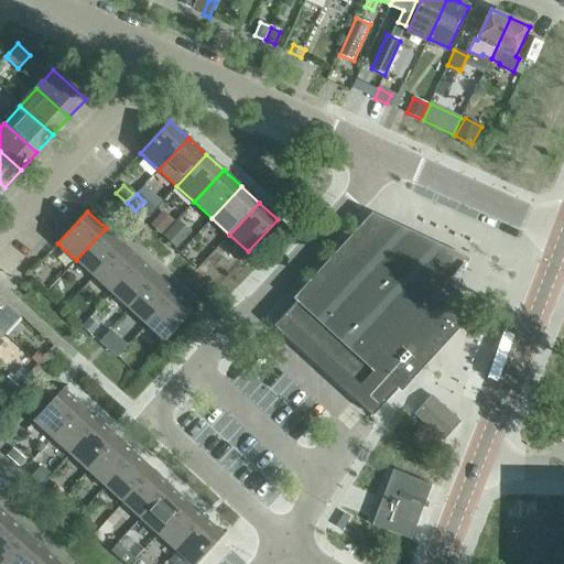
[(160,215),(151,225),(160,232),(169,223),(160,215)]
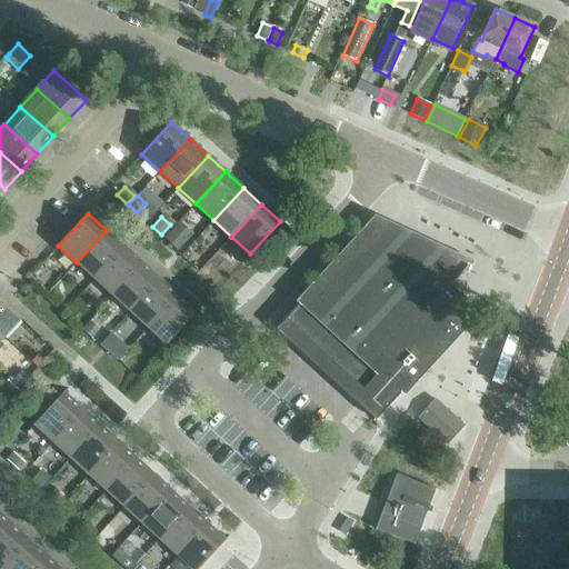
[(418,260),(376,221),(276,329),(376,420),(475,312),(440,281),(445,276),(422,256),(418,260)]
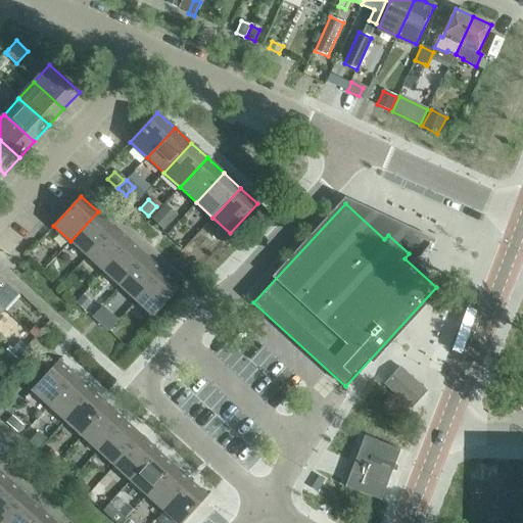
[(159,209),(151,219),(162,229),(171,220),(159,209)]
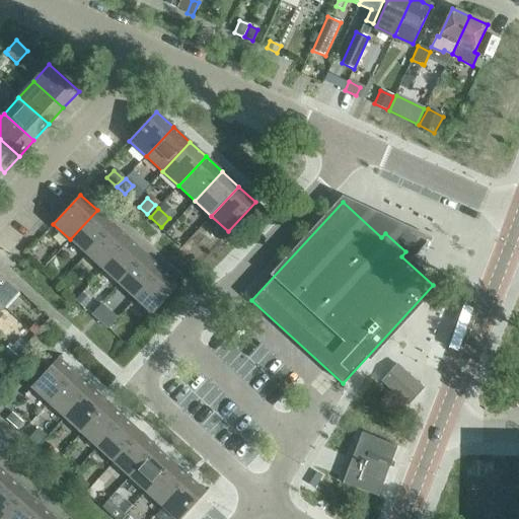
[(70,239),(86,254),(114,225),(97,210),(70,239)]
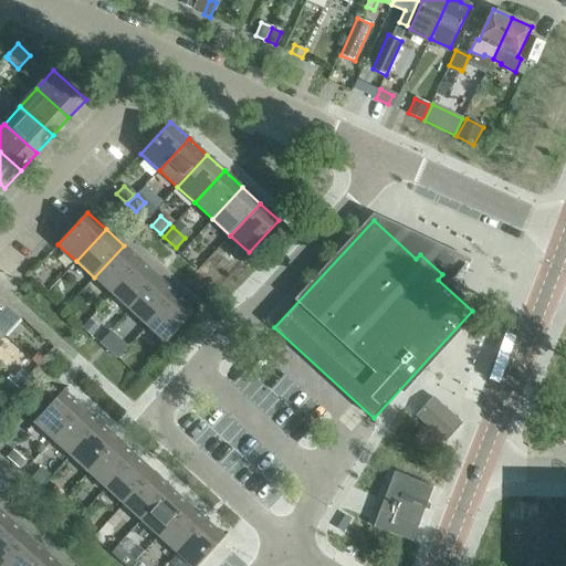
[(94,278),(112,293),(142,261),(124,245),(94,278)]
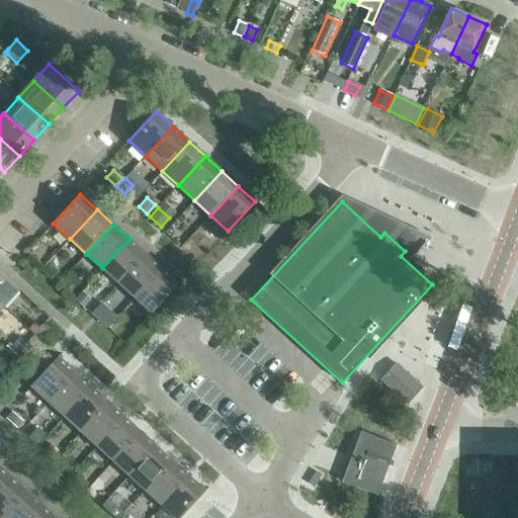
[(102,268),(118,283),(146,254),(130,239),(102,268)]
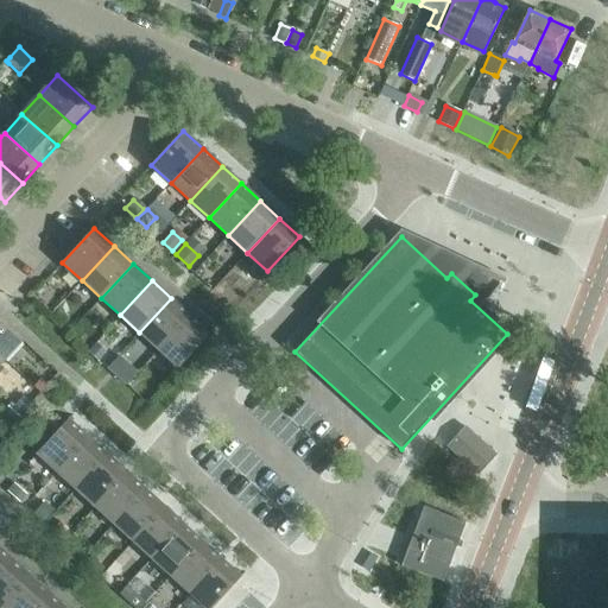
[(139,333),(158,350),(190,315),(171,298),(139,333)]
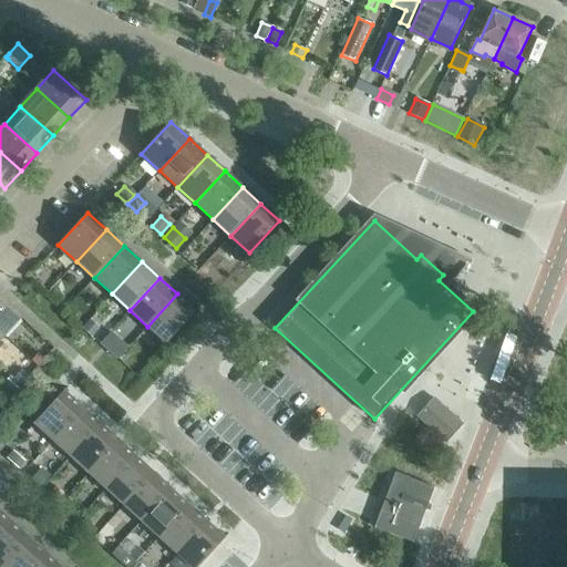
[(177,294),(147,327),(166,343),(196,311),(177,294)]
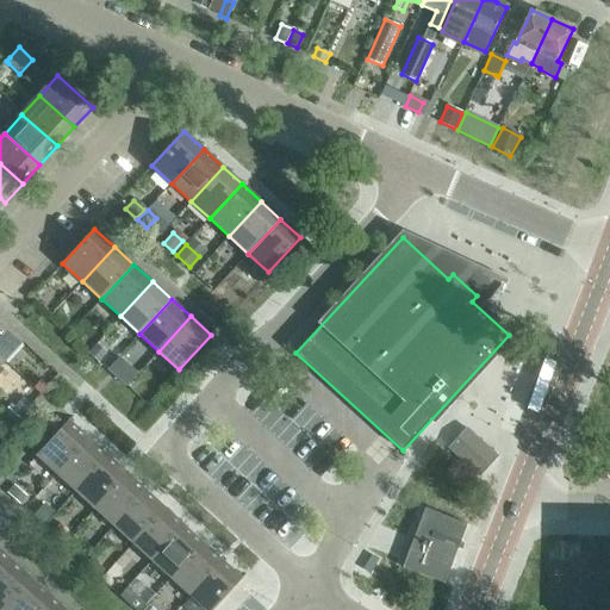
[(0,321),(0,358),(4,361),(23,341),(0,321)]
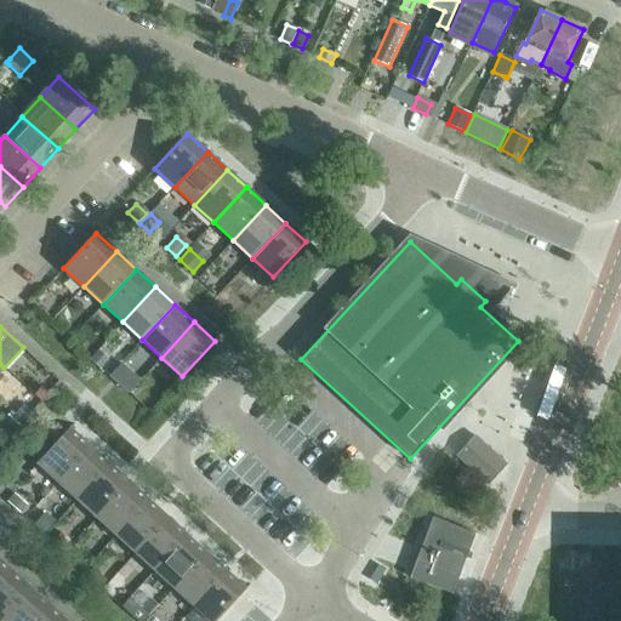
[(109,376),(117,383),(129,393),(138,383),(119,365),(117,368),(109,376)]
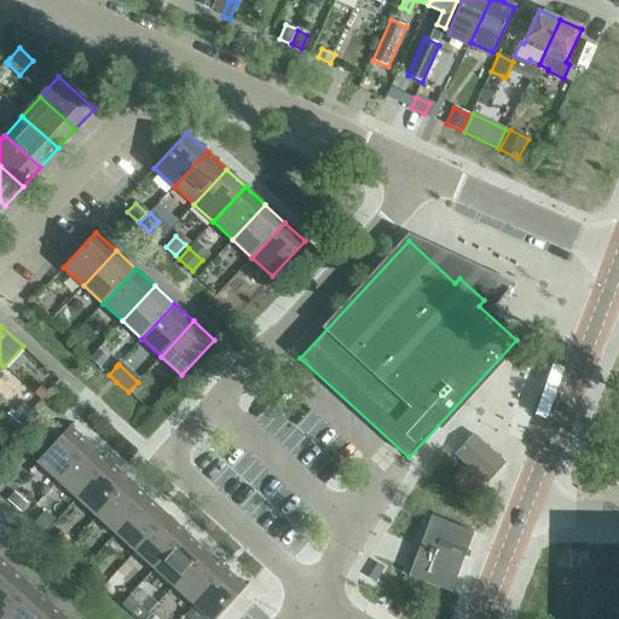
[(23,401),(15,411),(23,418),(27,422),(35,412),(32,410),(23,401)]
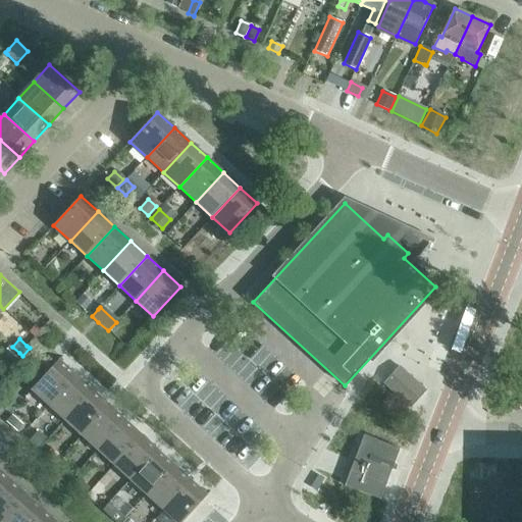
[(9,345),(3,352),(13,360),(13,361),(19,354),(9,345)]
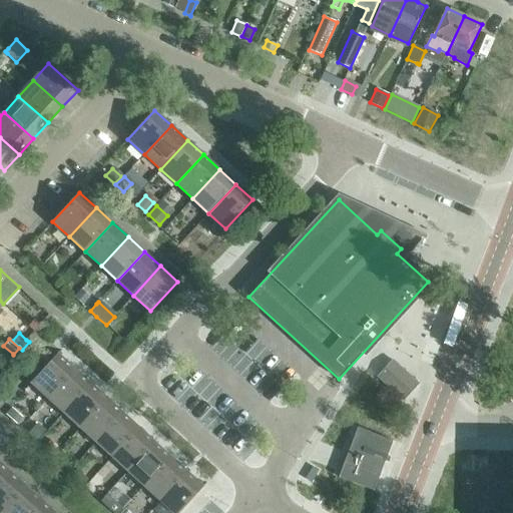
[(31,383),(48,398),(74,369),(58,354),(31,383)]
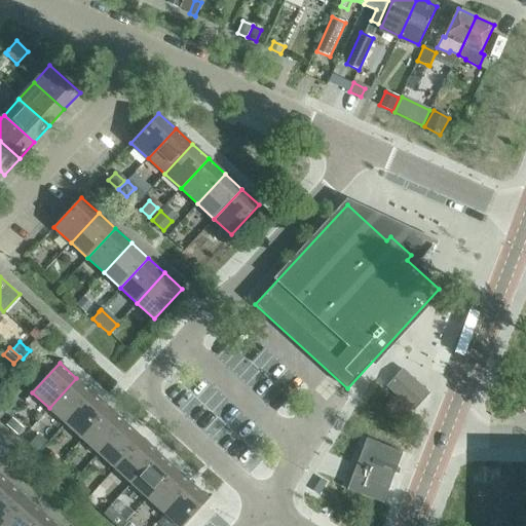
[(423,392),(396,367),(380,384),(408,409),(423,392)]
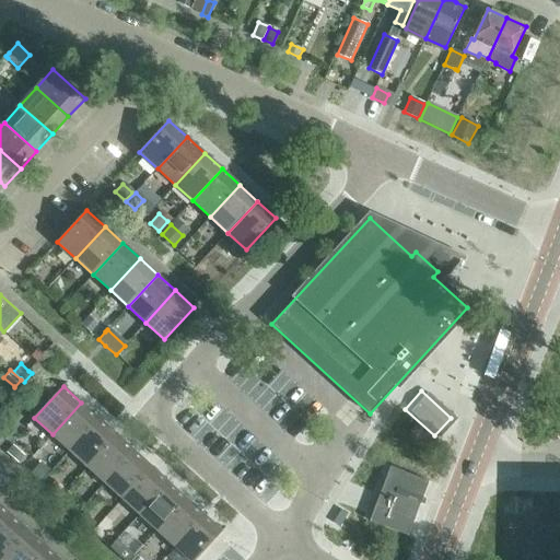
[(53,434),(70,451),(98,419),(81,403),(53,434)]
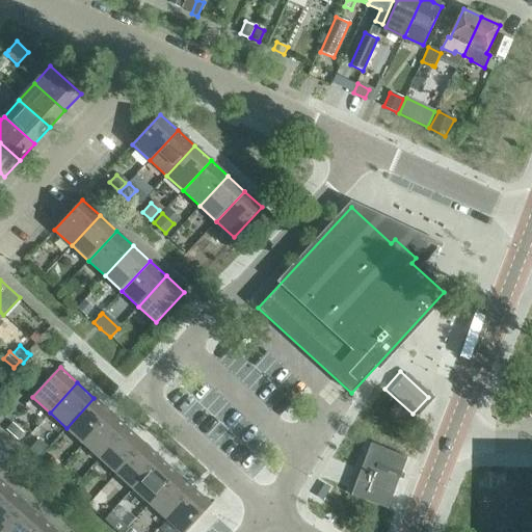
[(67,428),(83,444),(110,413),(94,398),(67,428)]
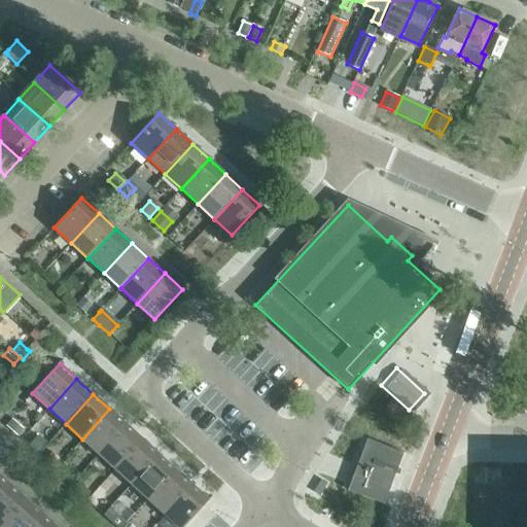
[(82,440),(99,454),(126,424),(109,409),(82,440)]
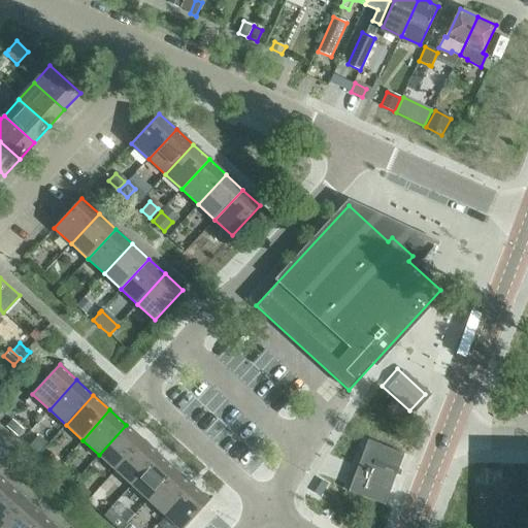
[(5,426),(17,436),(23,430),(11,420),(5,426)]
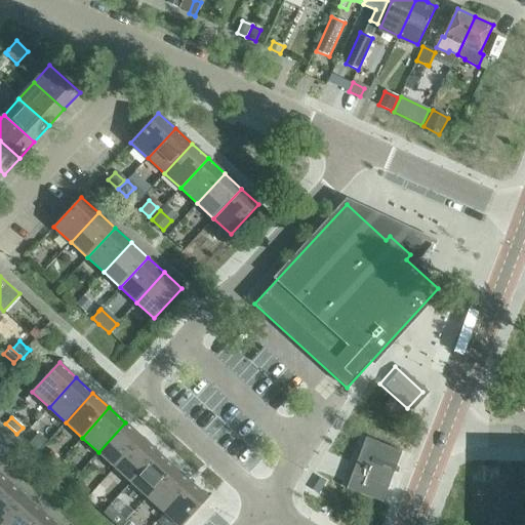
[(98,452),(115,468),(142,438),(125,422),(98,452)]
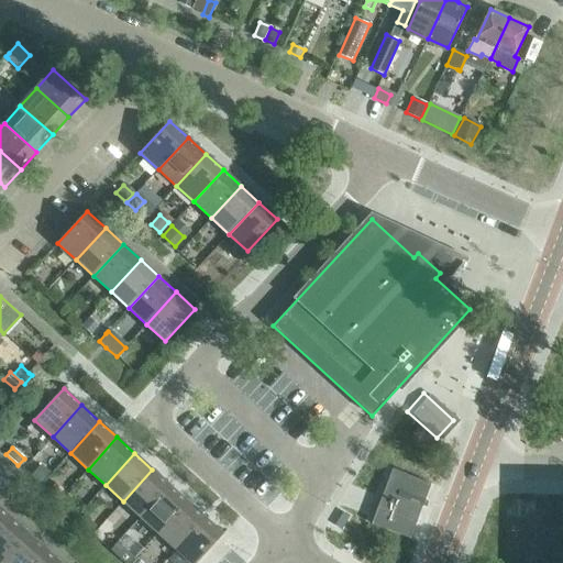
[(41,466),(32,475),(41,483),(50,474),(41,466)]
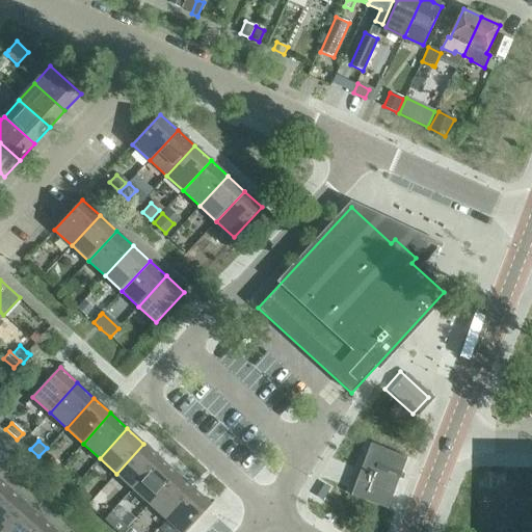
[(407,457),(371,443),(350,496),(388,509),(399,478),(403,479),(404,475),(401,473),(407,457)]
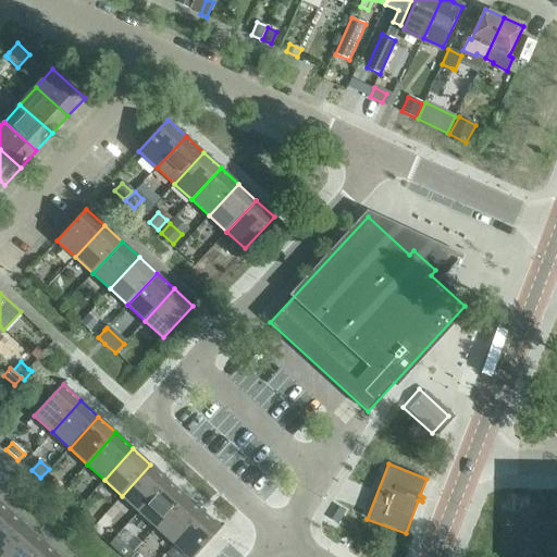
[(122,496),(139,511),(168,480),(150,465),(122,496)]
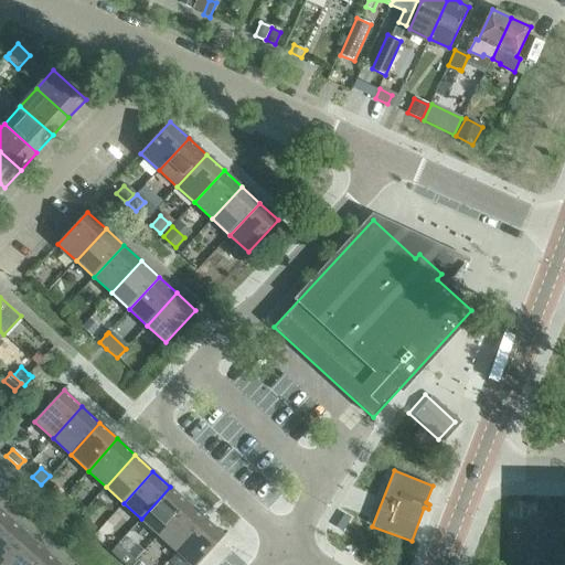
[(141,519),(159,535),(188,503),(170,487),(141,519)]
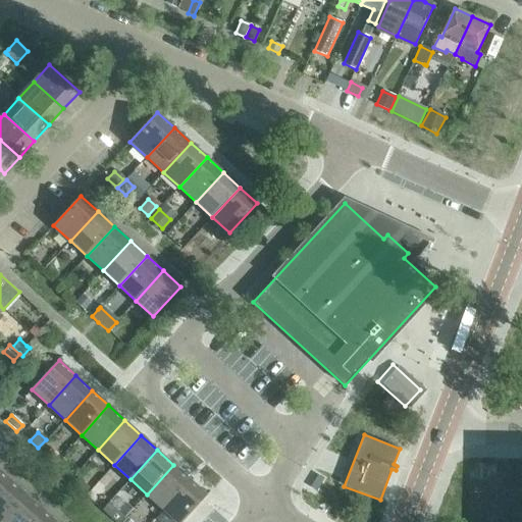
[(147,494),(163,510),(190,479),(173,465),(147,494)]
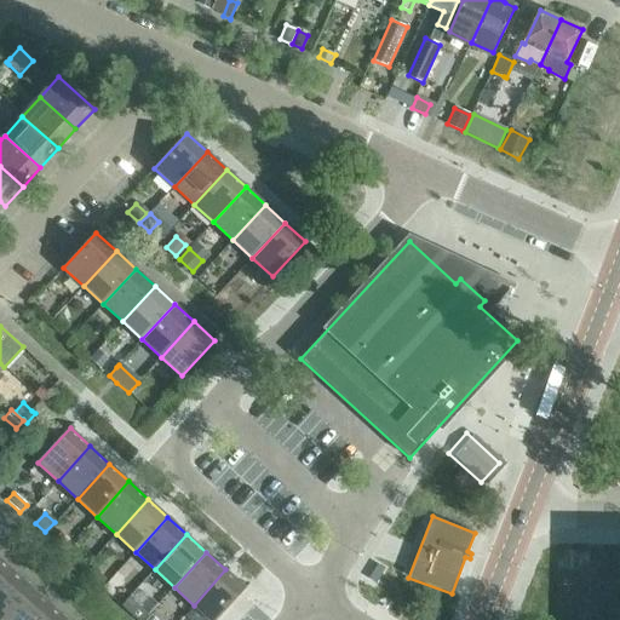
[(0,583),(12,570),(0,558),(0,583)]
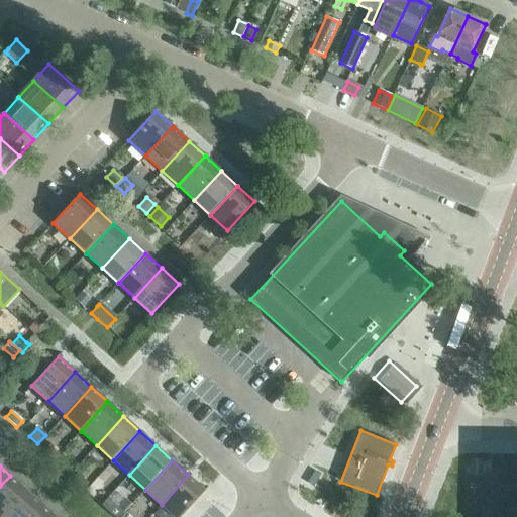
[(188,475),(162,505),(175,516),(181,516),(205,491),(188,475)]
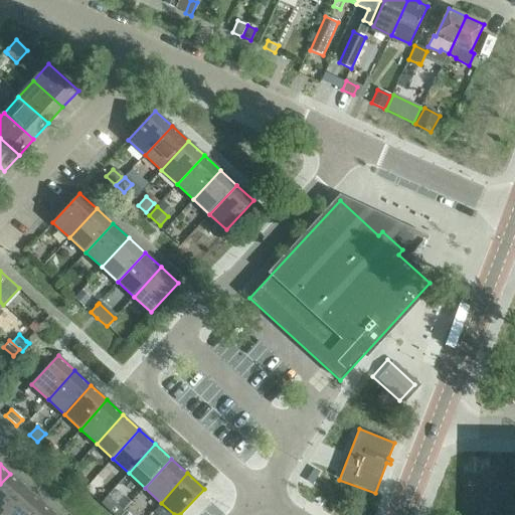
[(0,484),(0,514),(26,488),(10,474),(0,484)]
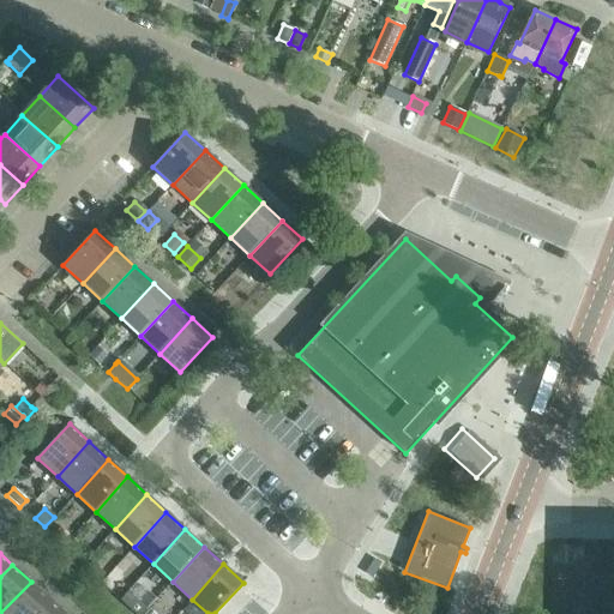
[(0,613),(36,613),(50,600),(31,582),(0,613)]
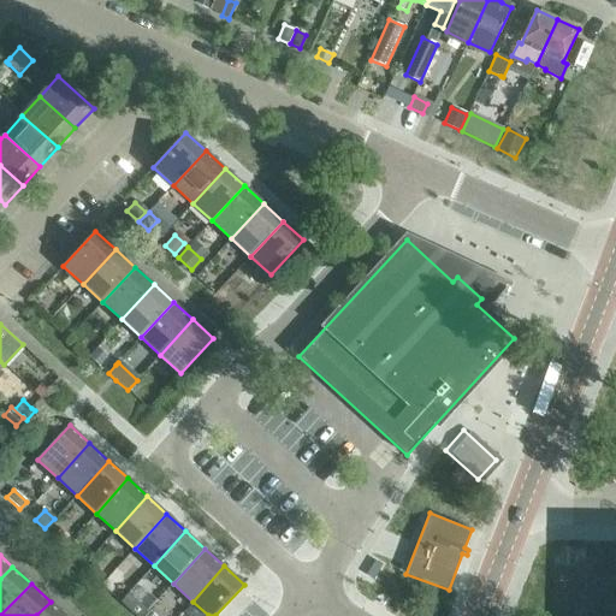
[(36,615),(66,615),(51,602),(36,615)]
